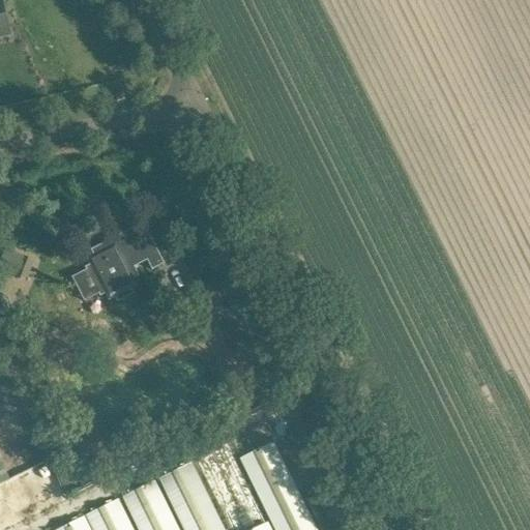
[(0,0),(0,37),(11,35),(2,0),(0,0)]
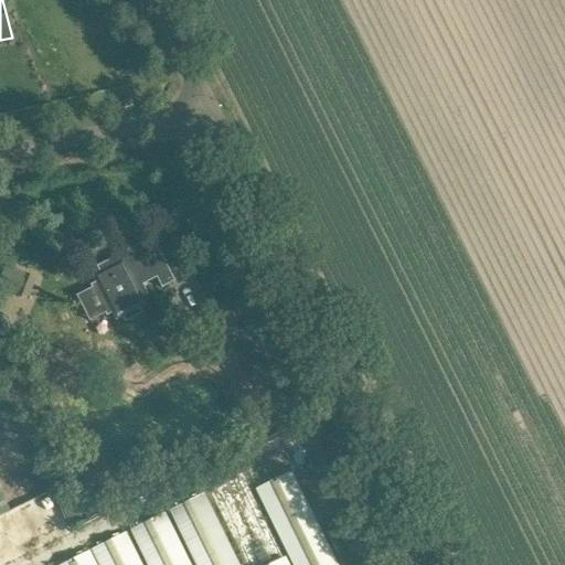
[(163,288),(176,281),(160,251),(153,254),(147,242),(98,267),(100,272),(93,275),(97,284),(92,286),(98,297),(99,296),(104,305),(102,306),(108,317),(113,315),(116,321),(124,318),(126,322),(142,313),(140,309),(148,305),(145,297),(149,295),(144,285),(158,277),(163,288)]
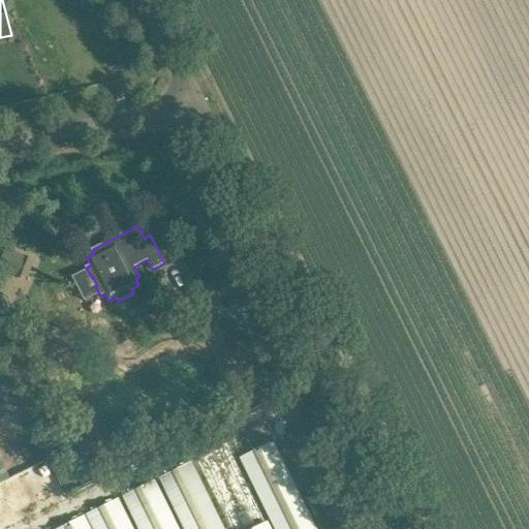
[(5,248),(0,262),(0,270),(20,277),(28,256),(5,248)]
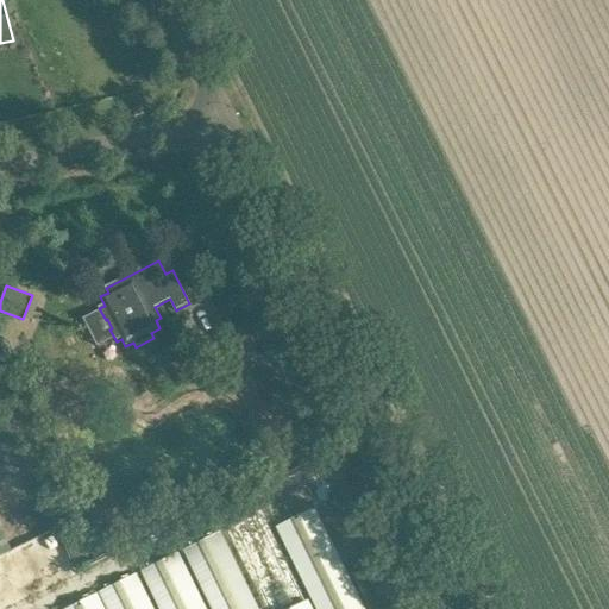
[(364,608),(303,487),(58,608),(364,608)]
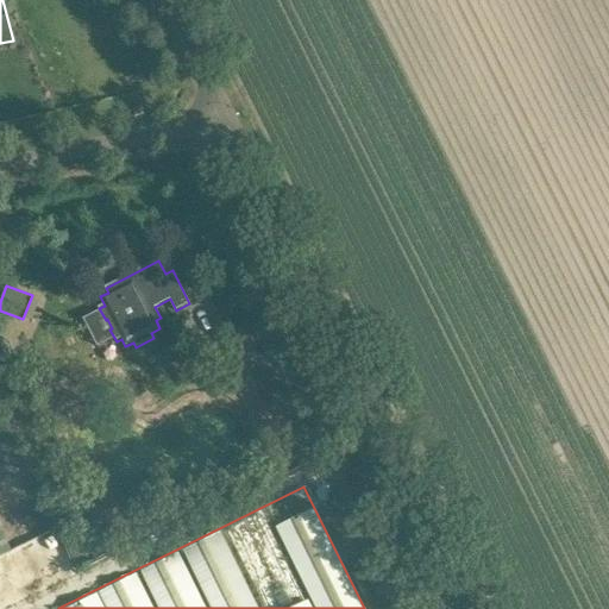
[(353,495),(332,506),(319,512),(344,563),(378,546),(353,495)]
